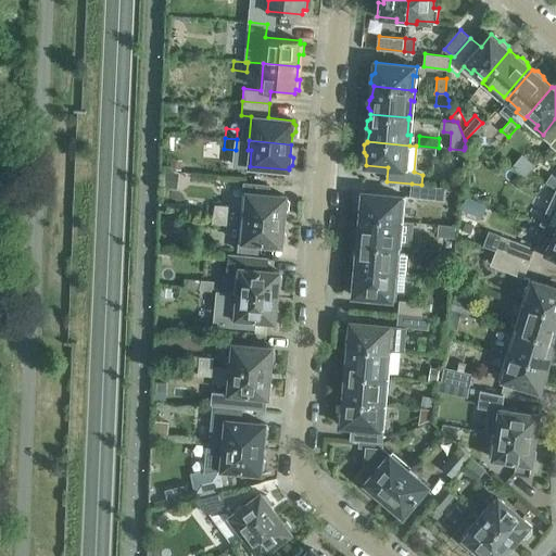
[(555,187),(546,182),(528,173),(521,184),(555,201),(555,226),(555,229),(555,187)]
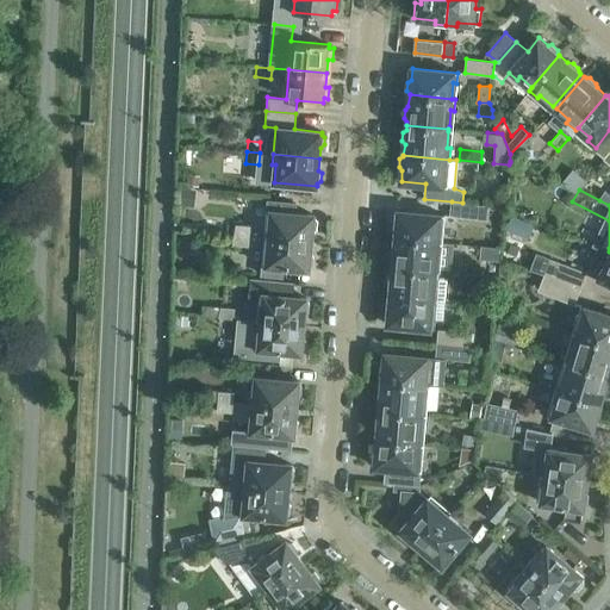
[(599,200),(609,205),(609,193),(604,191),(599,200)]
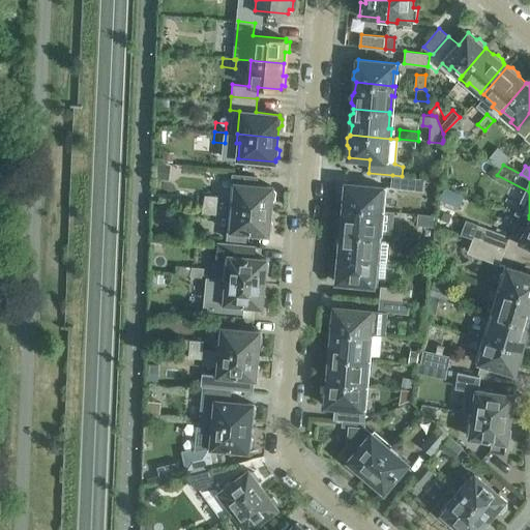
[(428,177),(438,179),(439,179),(440,169),(432,167),(429,170),(428,177)]
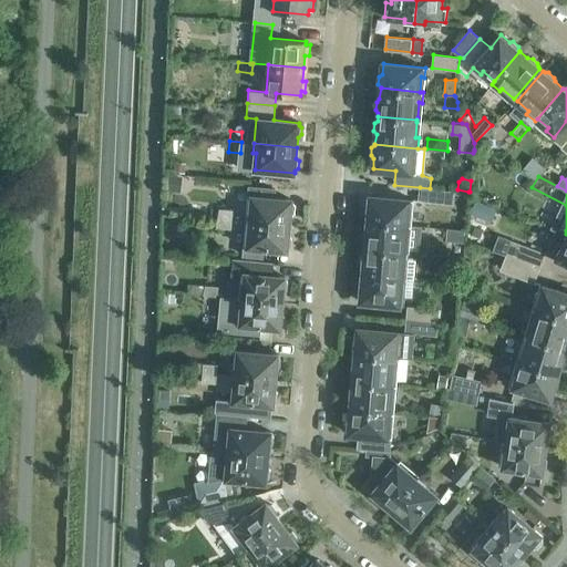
[(292,199),(276,198),(277,187),(250,185),(247,220),(290,225),(290,214),(294,212),(295,205),(292,202),(292,199)]
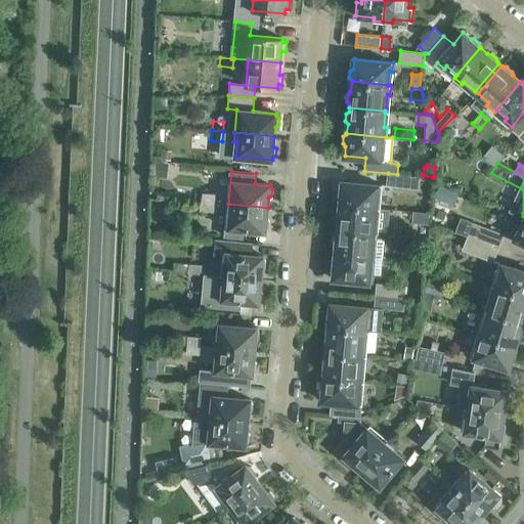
[(420,176),(397,174),(388,173),(386,185),(419,188),(420,176)]
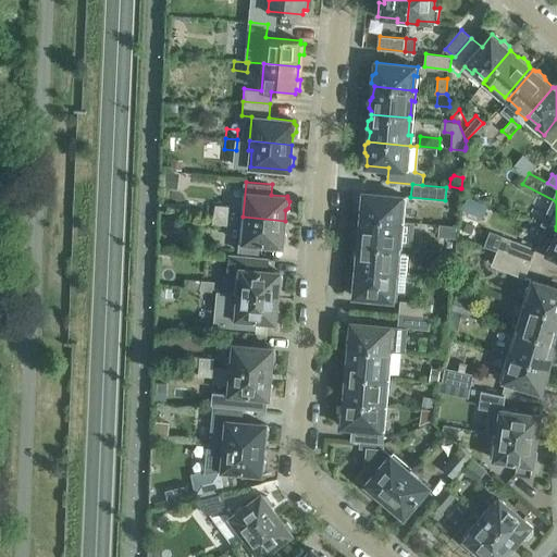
[(359,213),(361,215),(400,220),(401,206),(405,206),(406,196),(363,192),(362,202),(359,205),(359,213)]
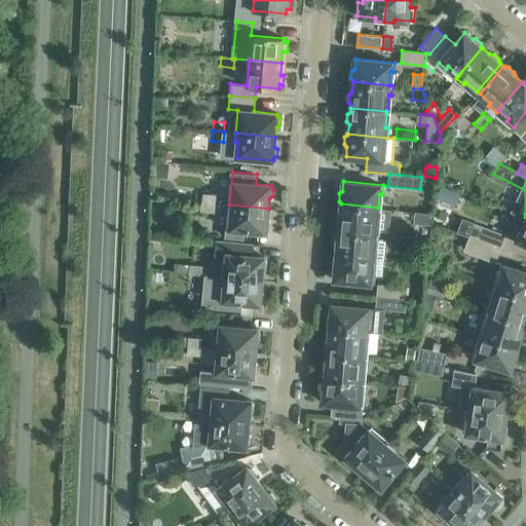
[(436,198),(455,205),(460,193),(441,186),(436,198)]
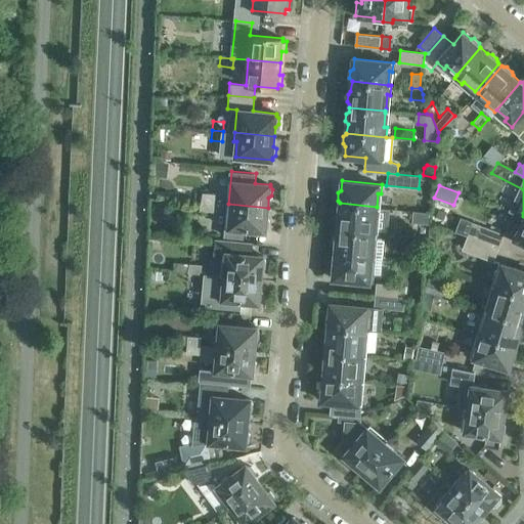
[(202,202),(214,203),(215,193),(203,192),(202,202)]
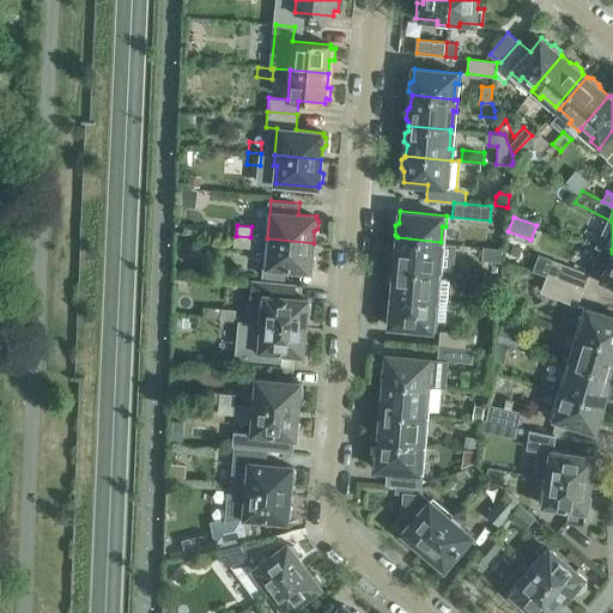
[(249,248),(250,237),(236,236),(236,246),(249,248)]
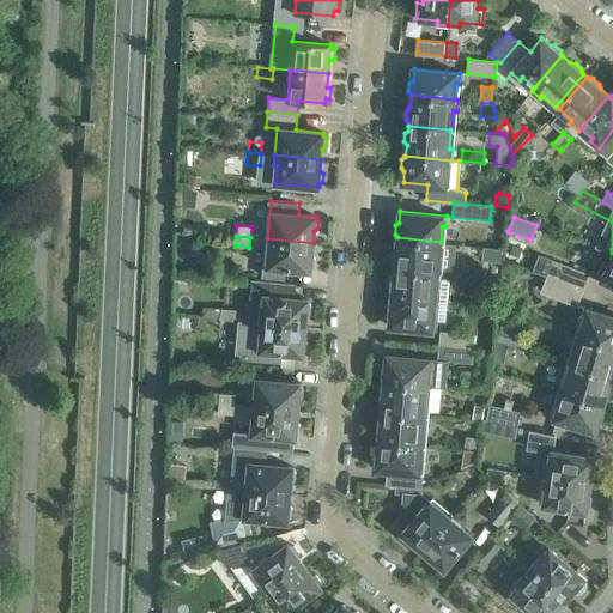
[(444,243),(441,242),(398,237),(396,250),(393,253),(393,261),(395,263),(395,267),(395,268),(438,273),(438,271),(439,254),(443,254),(444,243)]
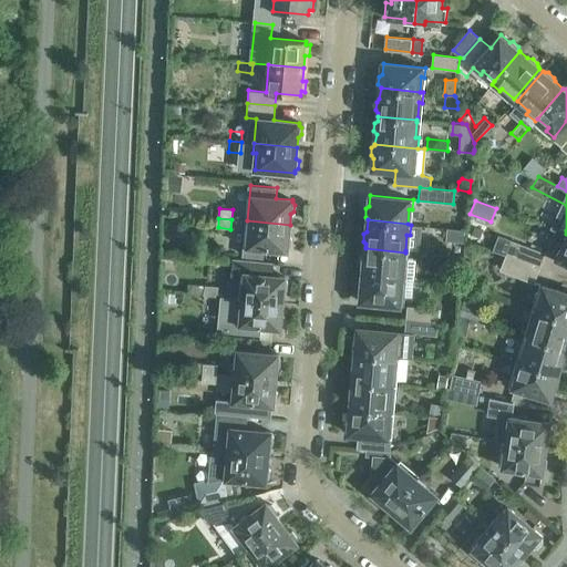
[(289,236),(290,225),(247,220),(246,230),(249,232),(247,247),(287,250),(288,248),(290,246),(291,238),(289,236)]
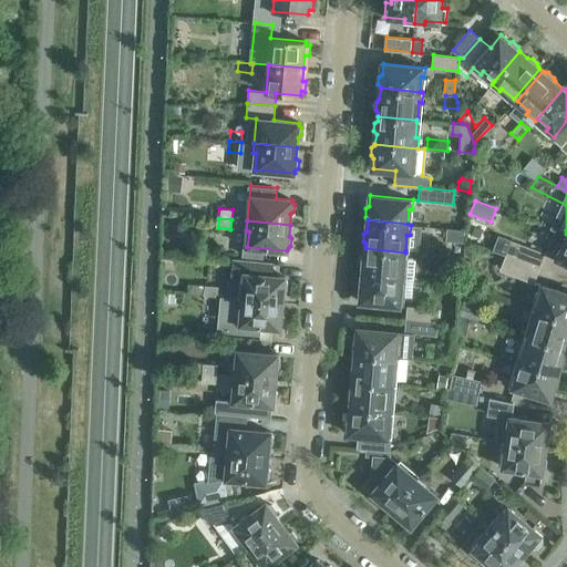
[(466,230),(465,230),(449,228),(447,240),(465,241),(466,230)]
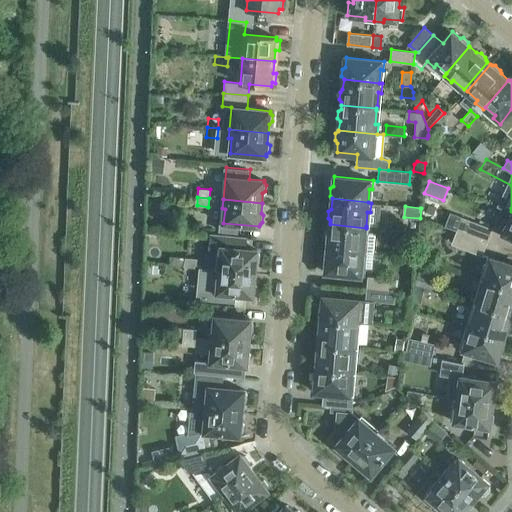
[(511,211),(503,208),(493,228),(511,237),(511,211)]
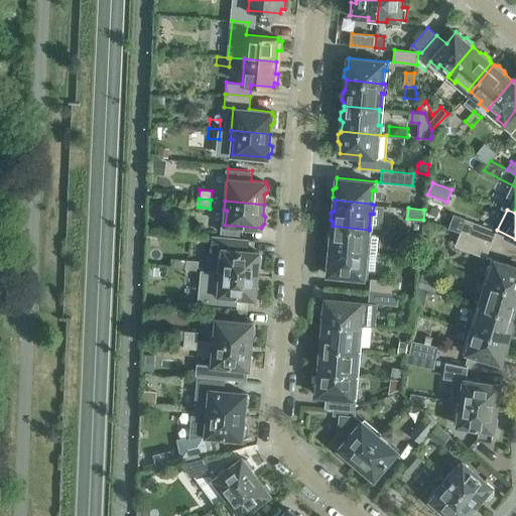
[(462,232),(492,243),(497,230),(454,214),(448,228),(462,232)]
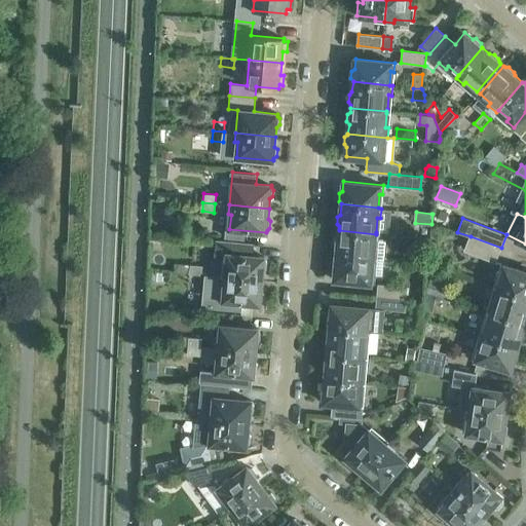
[(337,247),(336,257),(376,260),(377,250),(374,250),(375,236),(376,234),(339,230),(338,235),(335,237),(335,243),(337,247)]
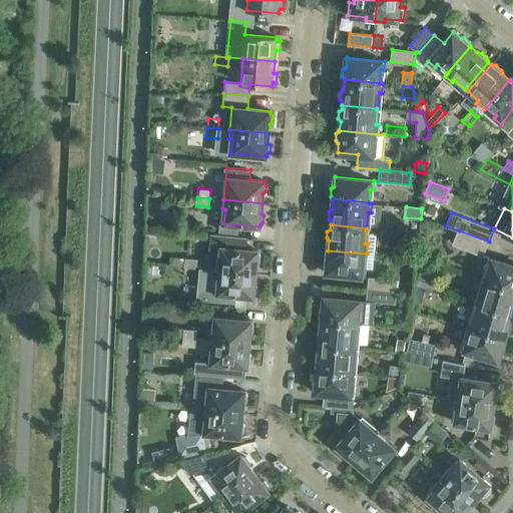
[(489,241),(459,230),(454,243),(484,255),(489,241)]
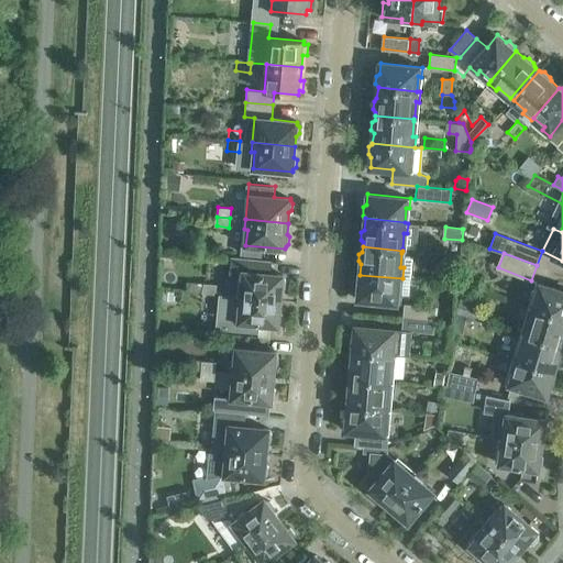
[(283,275),(273,274),(274,262),(232,257),(231,272),(243,273),(242,287),(239,286),(238,296),(280,300),(282,289),(284,287),(285,279),(283,277),(283,275)]
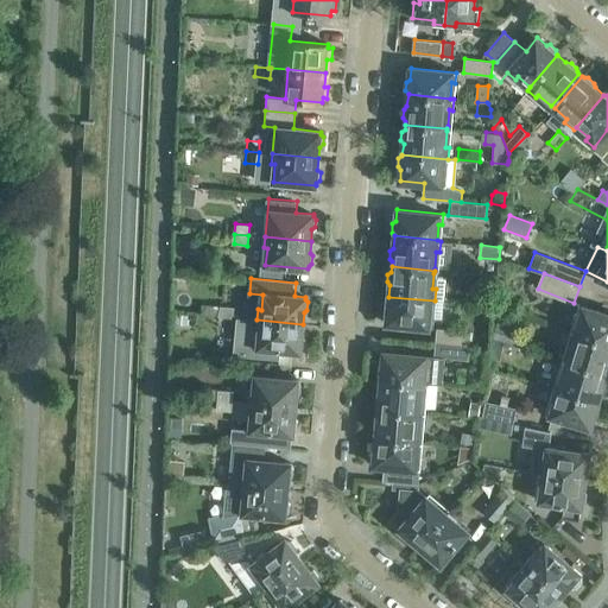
[(496,295),(479,292),(477,303),(495,305),(496,295)]
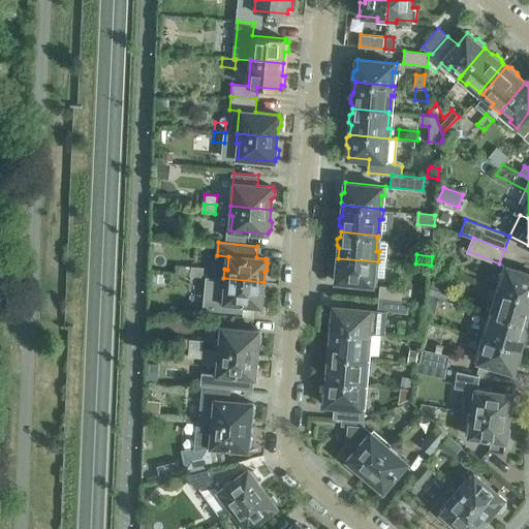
[(385,262),(378,261),(338,258),(338,259),(336,261),(335,269),(337,271),(336,281),(376,285),(377,276),(384,276),(385,262)]
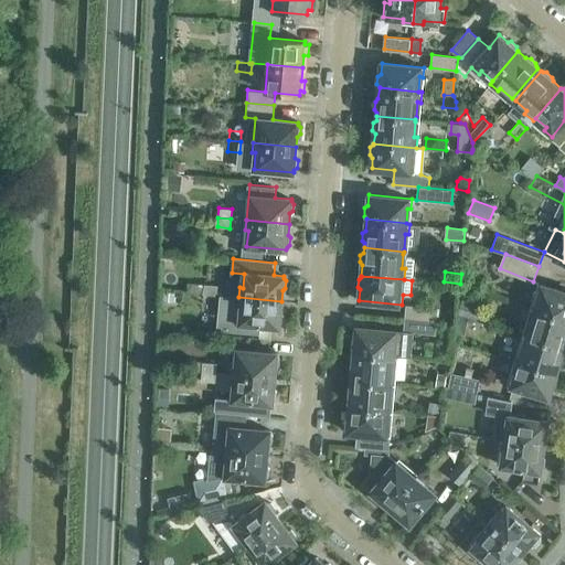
[(203,294),(217,295),(219,286),(188,283),(187,292),(203,294)]
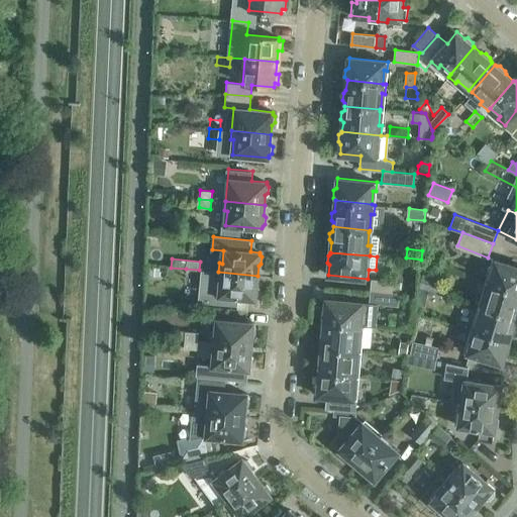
[(490,282),(516,290),(516,266),(494,259),(491,268),(494,269),(490,282)]
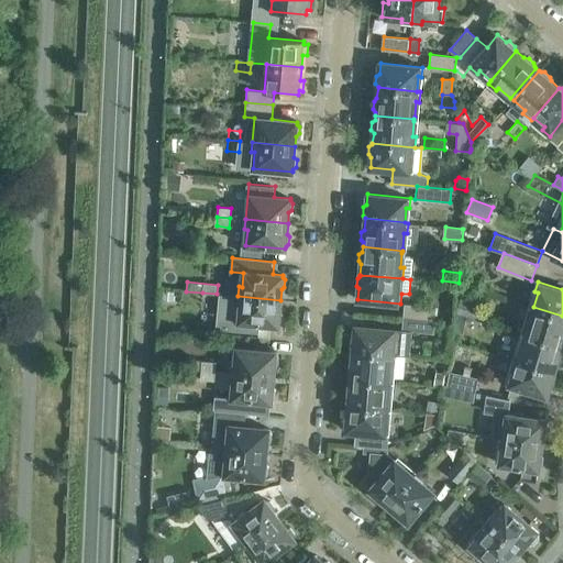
[(217,294),(202,293),(201,302),(216,304),(217,294)]
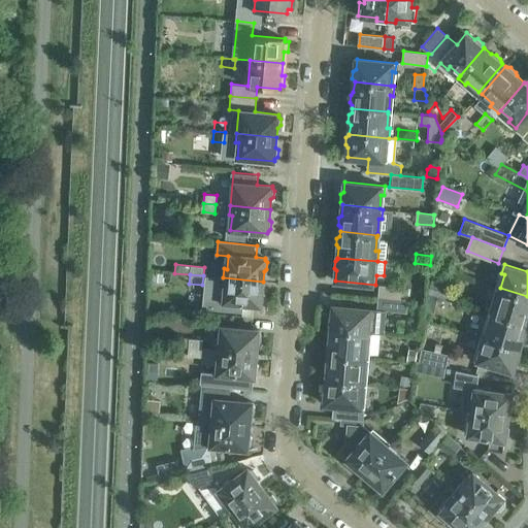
[(263,282),(223,277),(223,287),(226,288),(224,301),(261,305),(261,302),(264,300),(264,294),(262,292),(263,282)]
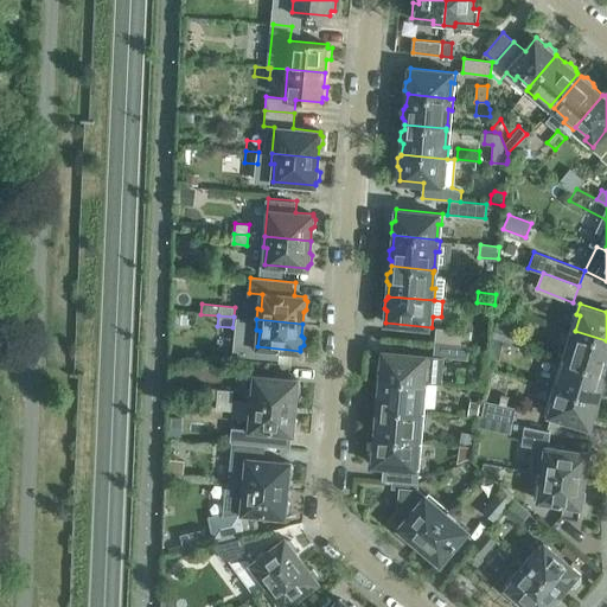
[(521,328),(496,321),(491,336),(516,344),(521,328)]
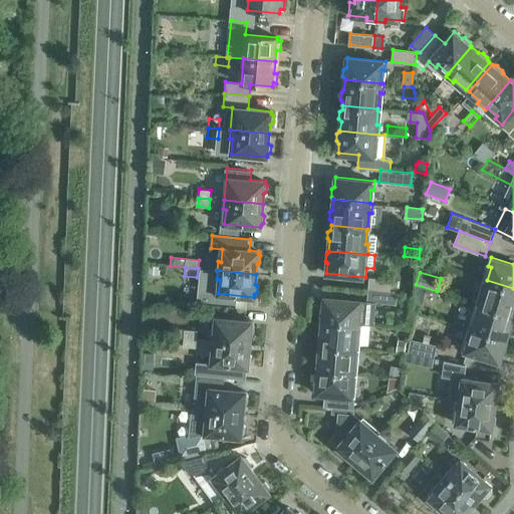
[(369,277),(368,289),(397,292),(398,280),(369,277)]
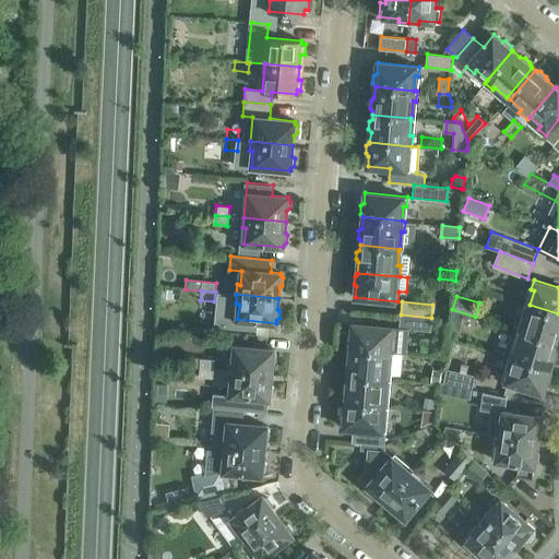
[(558,313),(530,305),(526,304),(523,313),(526,314),(522,329),(558,341),(558,313)]
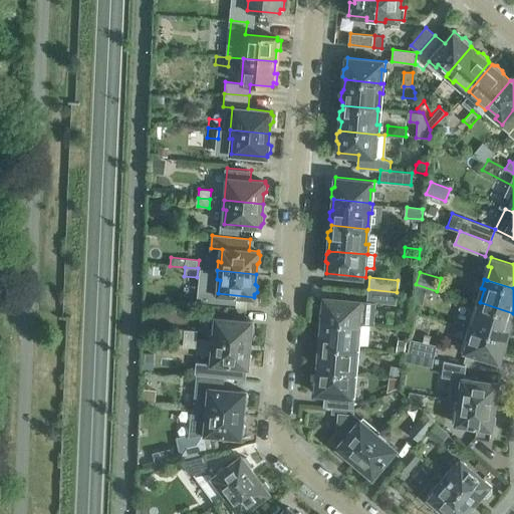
[(422,309),(426,288),(417,287),(417,288),(416,288),(413,308),(422,309)]
